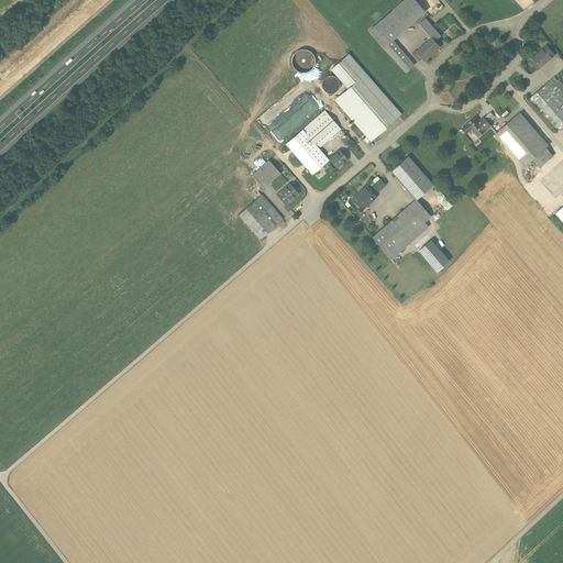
[(406,73),(415,66),(393,41),(426,11),(416,0),(405,0),(370,31),(406,73)]
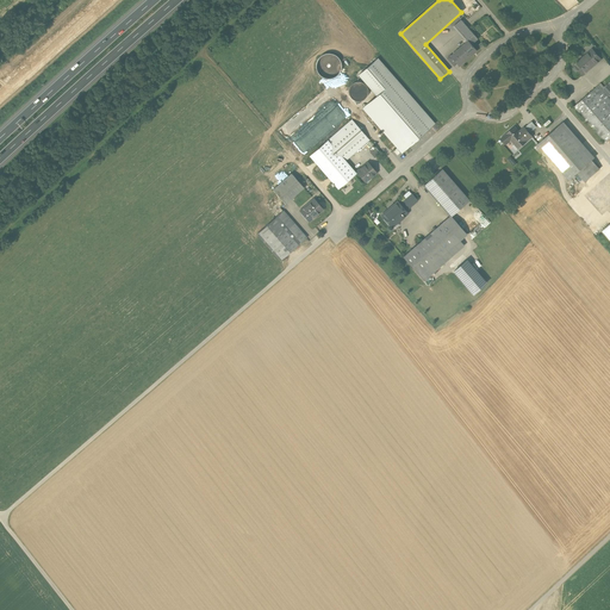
[(468,42),(472,45),(478,39),(461,20),(455,25),(468,42)]
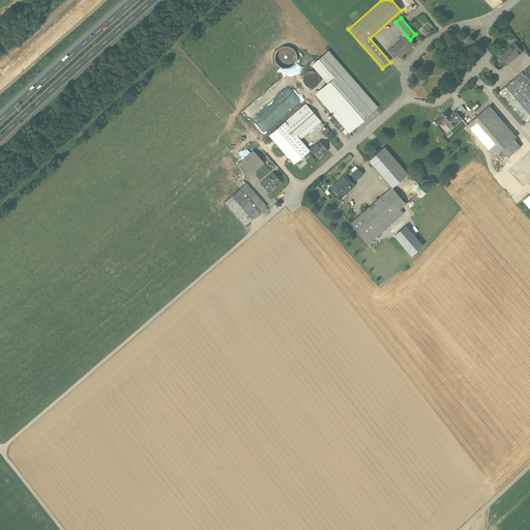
[(410,39),(407,36),(392,49),(391,49),(398,55),(399,57),(414,45),(410,39)]
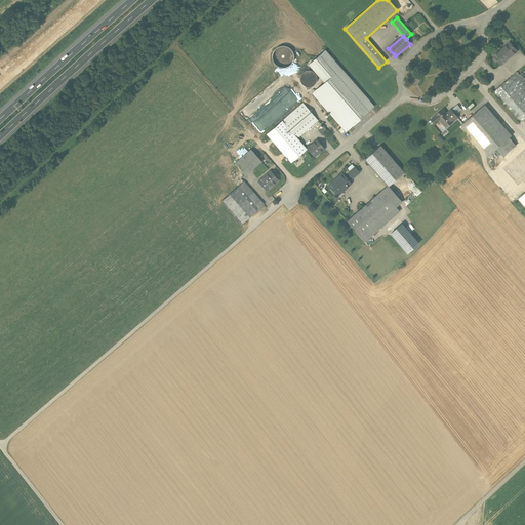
[(502,65),(517,51),(510,43),(494,55),(502,65)]
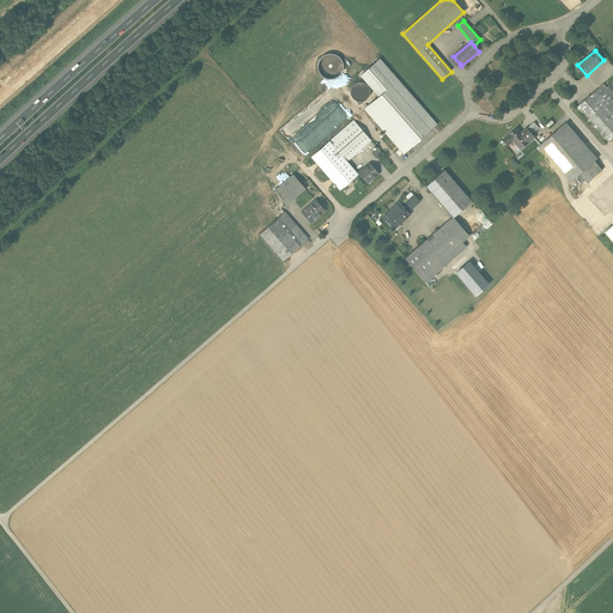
[(456,67),(460,64),(453,56),(454,56),(453,55),(449,59),(456,67)]
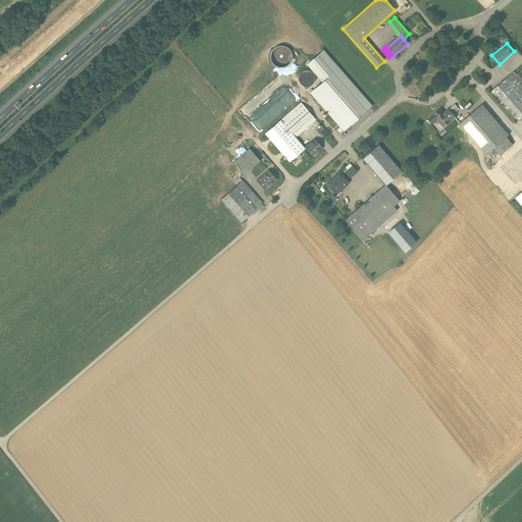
[(345,129),(371,107),(322,51),(307,64),(322,83),(311,92),(345,129)]
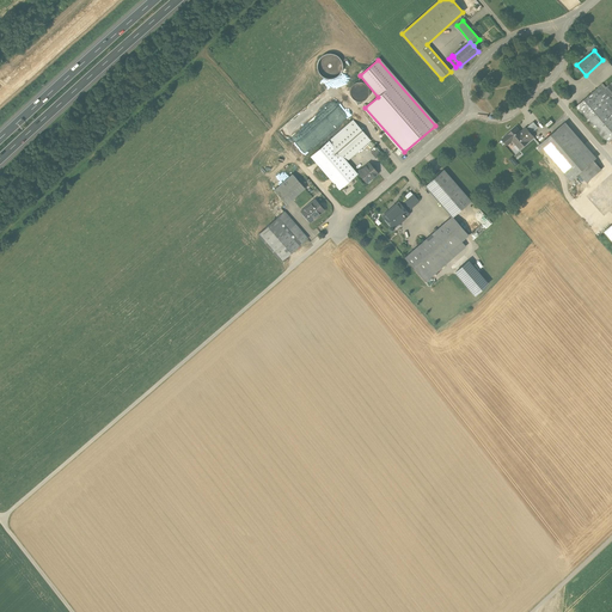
[(368,99),(368,87),(363,87),(363,83),(353,84),(353,101),(368,99)]
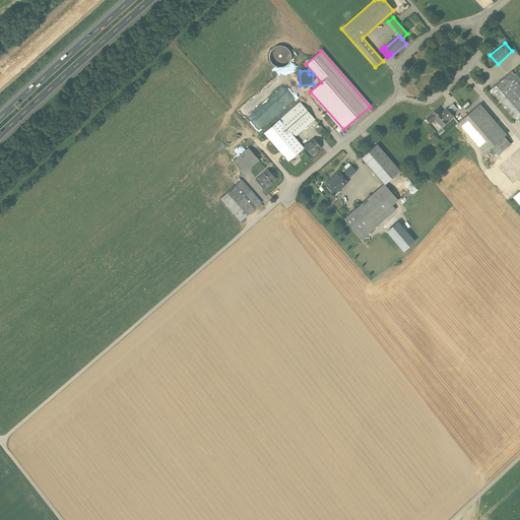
[(519,118),(519,83),(510,72),(490,90),(516,122),(519,118)]
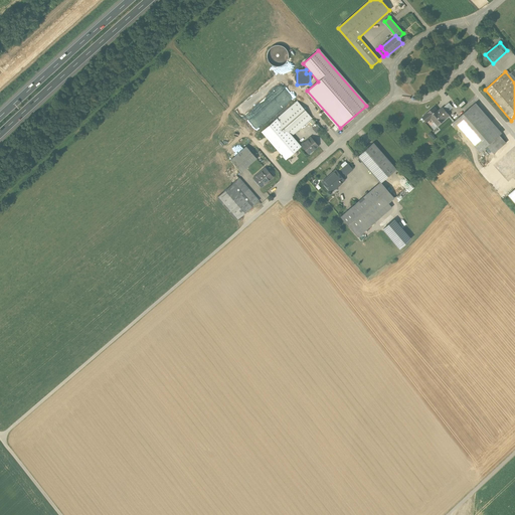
[(274,104),(275,105),(287,96),(280,87),(264,100),(270,108),(274,104)]
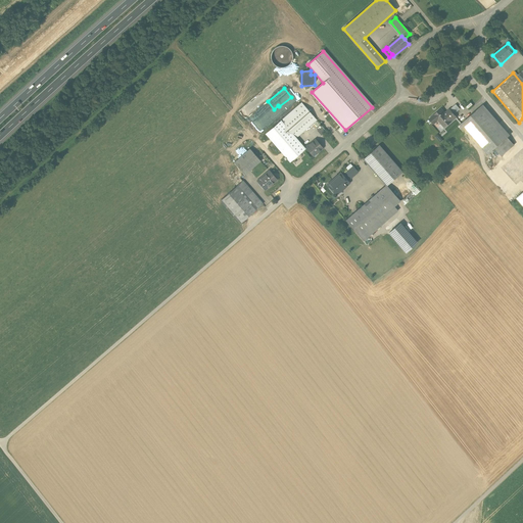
[(271,108),(267,103),(250,115),(254,121),(271,108)]
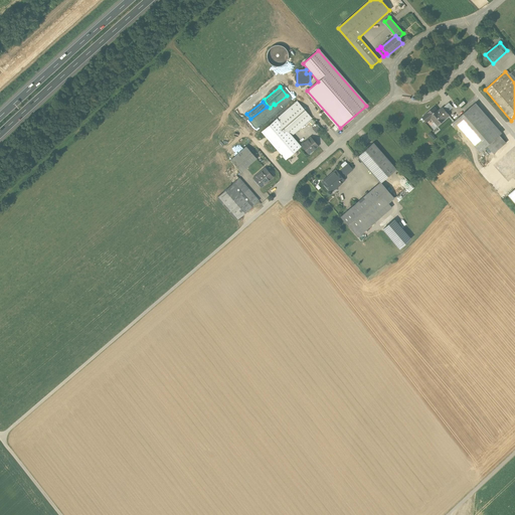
[(286,160),(301,146),(292,136),(312,119),(297,102),(262,132),(286,160)]
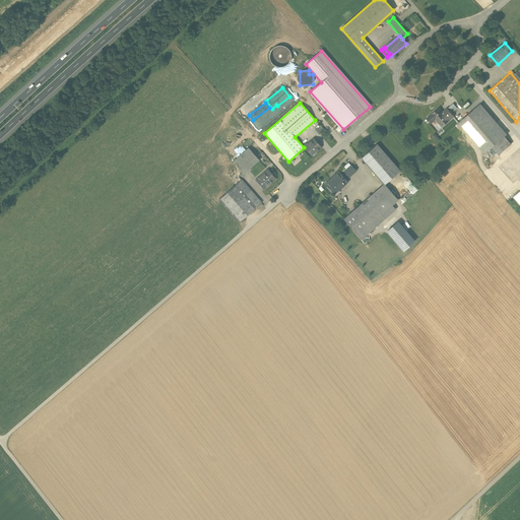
[(453,104),(447,109),(451,114),(457,109),(453,104)]
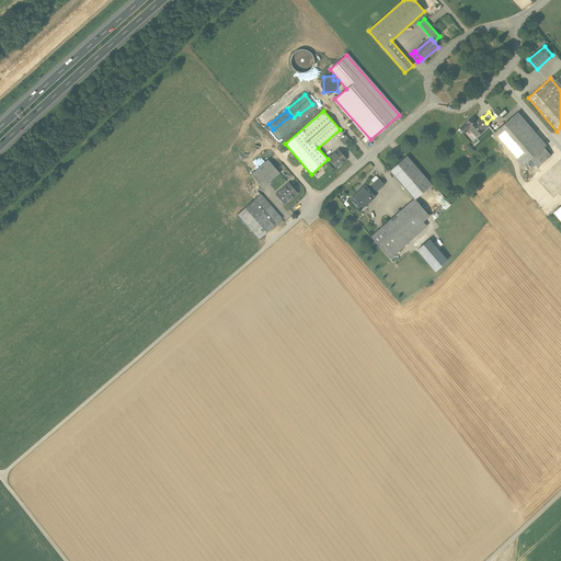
[(538,168),(551,156),(515,114),(495,133),(524,165),(530,159),(538,168)]
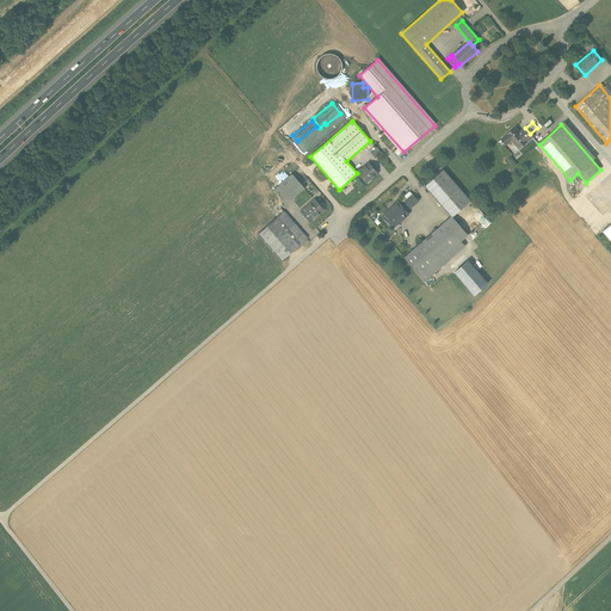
[(530,134),(525,128),(519,133),(516,128),(501,140),(506,144),(512,140),(516,144),(517,142),(520,147),(532,137),(530,134)]
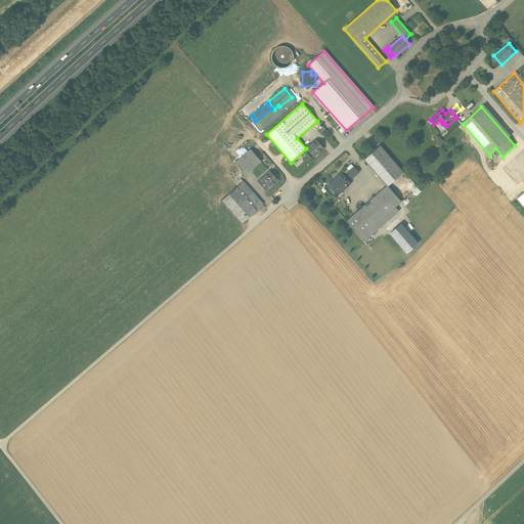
[(322,127),(318,130),(323,135),(328,131),(322,127)]
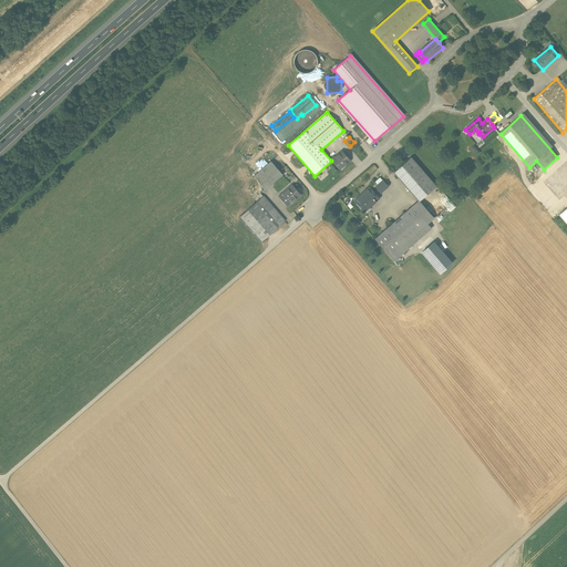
[(344,166),(350,161),(342,152),(338,155),(331,160),(339,168),(343,165),(344,166)]
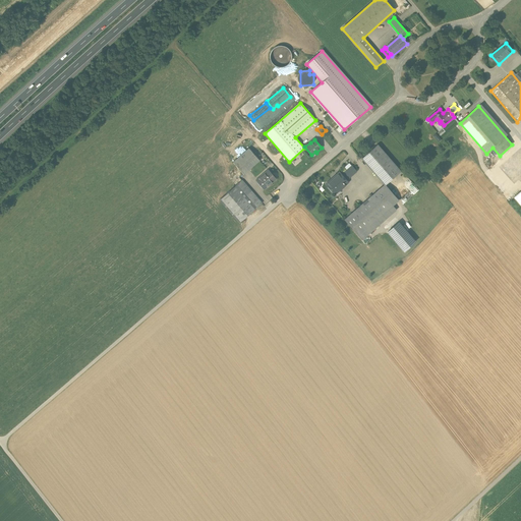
[(401,172),(378,145),(362,158),(385,185),(401,172)]
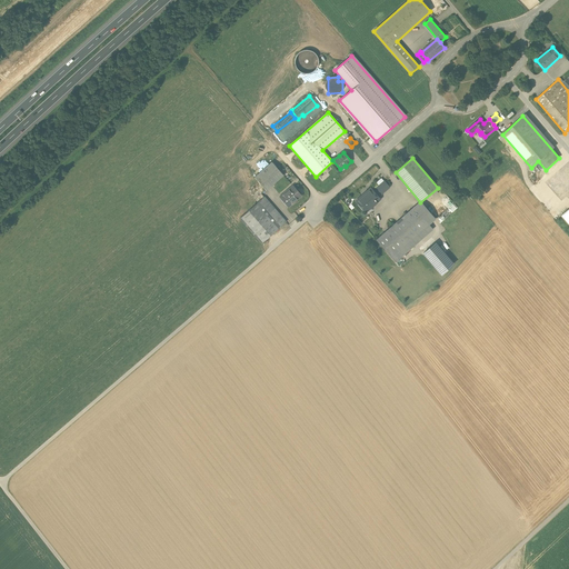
[(266,190),(283,175),(272,162),(255,178),(266,190)]
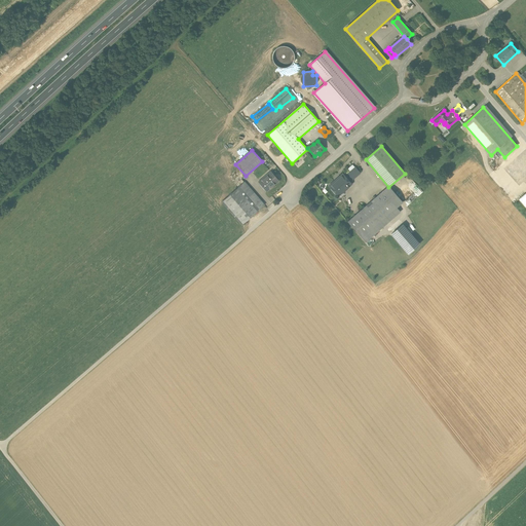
[(345,177),(349,182),(360,173),(355,167),(345,177)]
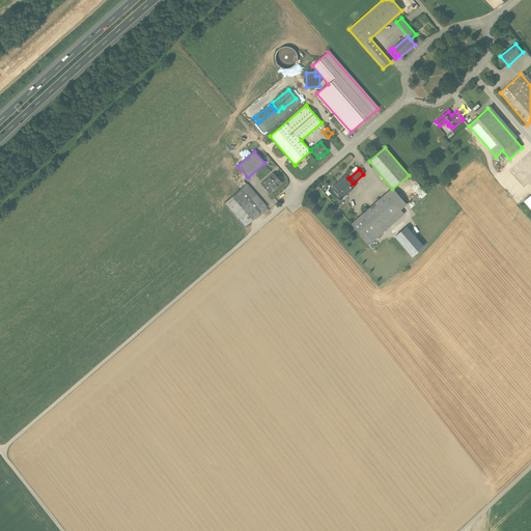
[(281,184),(274,174),(270,177),(266,180),(267,180),(261,185),(270,194),(281,184)]
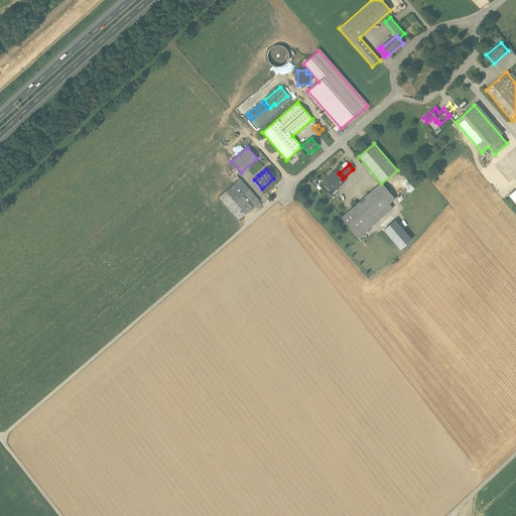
[(343,178),(339,173),(337,171),(330,177),(329,177),(323,182),(331,190),(334,187),(335,189),(345,180),(343,178)]
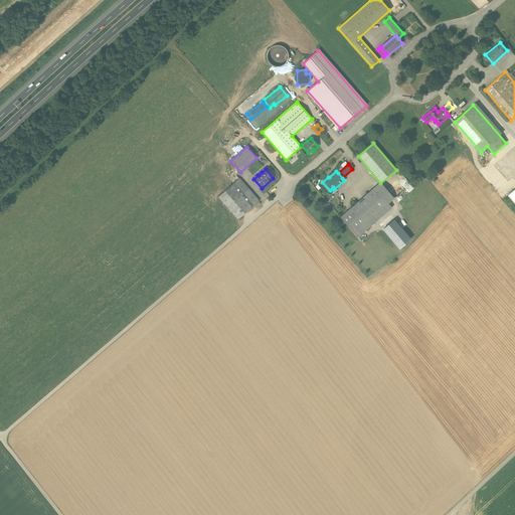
[(499,185),(507,194),(514,188),(514,179),(514,177),(508,182),(506,179),(499,185)]
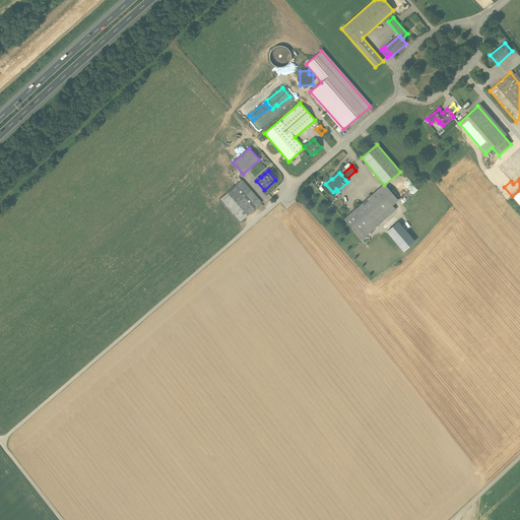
[(261,203),(241,180),(219,199),(240,221),(261,203)]
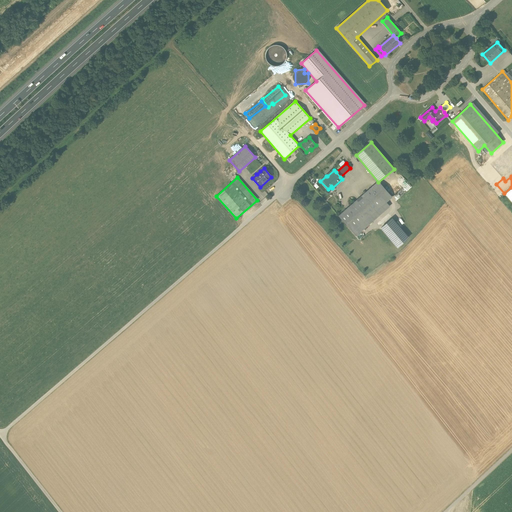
[(386,202),(392,197),(378,182),(339,216),(356,236),(390,206),(386,202)]
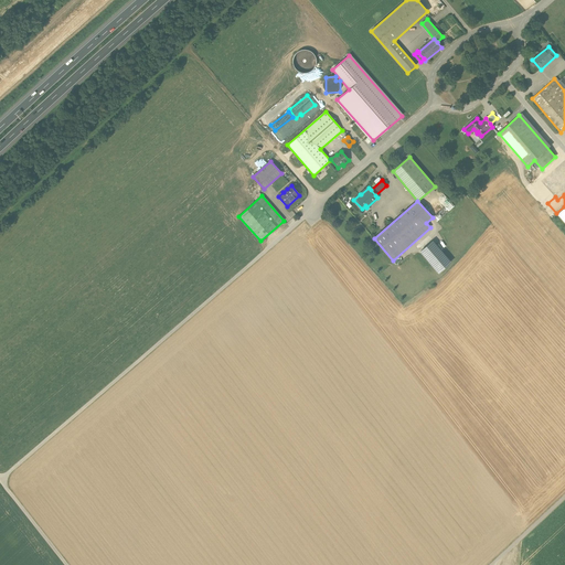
[(450,263),(433,242),(420,252),(438,273),(450,263)]
